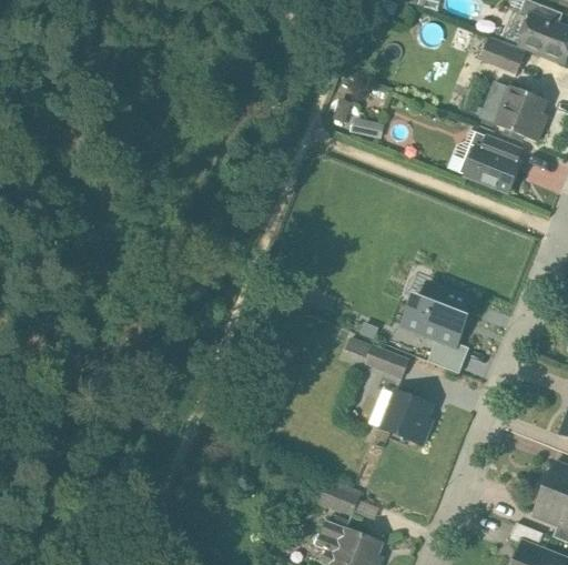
[(563,11),(535,0),(525,0),(520,10),(530,14),(531,13),(558,24),(563,11)]
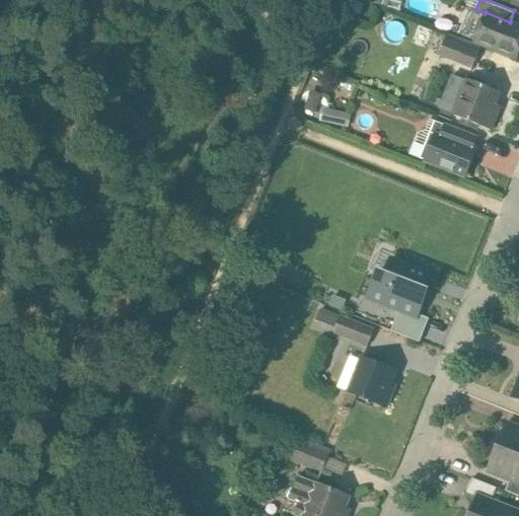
[(518,25),(510,22),(486,12),(485,13),(484,15),(479,17),(473,30),(476,35),(474,39),(516,55),(518,48),(518,25)]
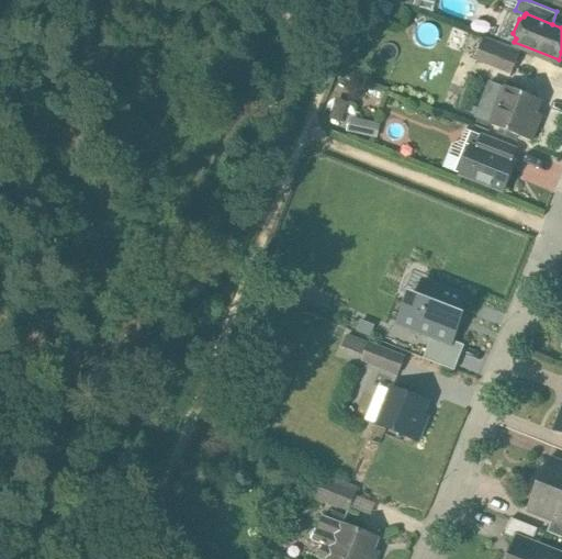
[(520,48),(484,34),(482,40),(518,55),(520,48)]
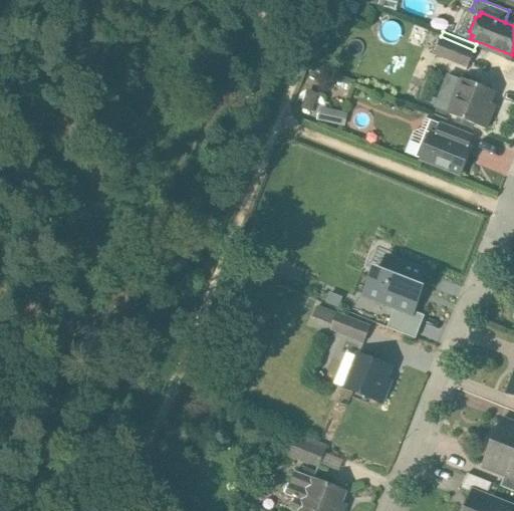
[(474,50),(441,36),(435,51),(469,64),(474,50)]
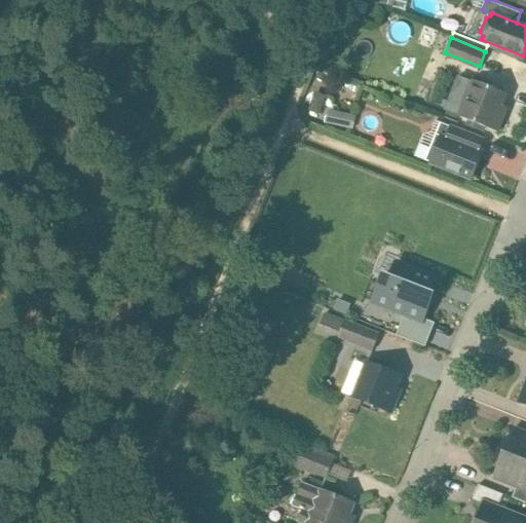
[(506,91),(475,79),(460,115),(497,129),(503,115),(498,113),(506,91)]
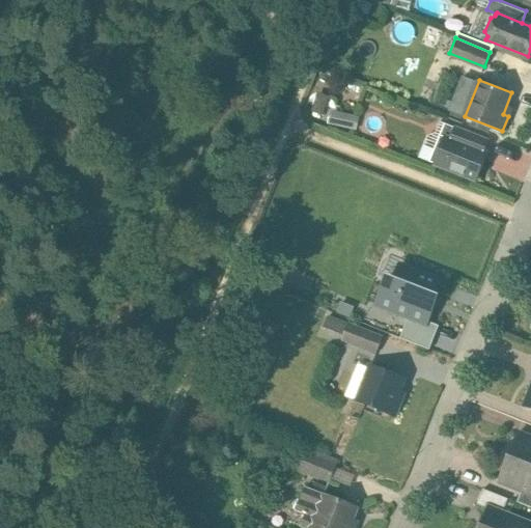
[(488,139),(455,126),(450,137),(450,138),(463,142),(462,144),(481,153),(483,151),(488,139)]
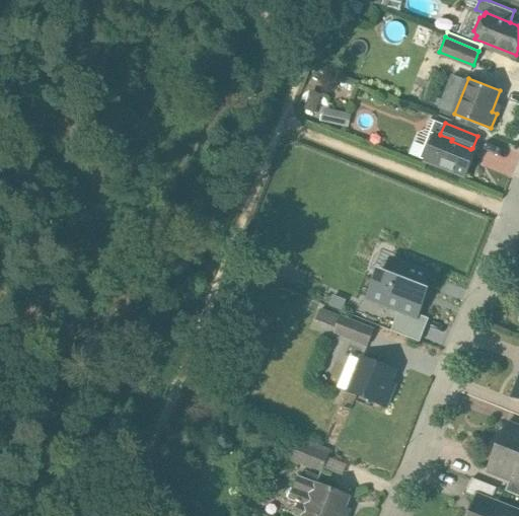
[(470,149),(451,141),(452,139),(440,135),(440,134),(435,132),(434,135),(429,136),(427,143),(429,146),(424,158),(465,174),(472,156),(469,149),(470,149)]
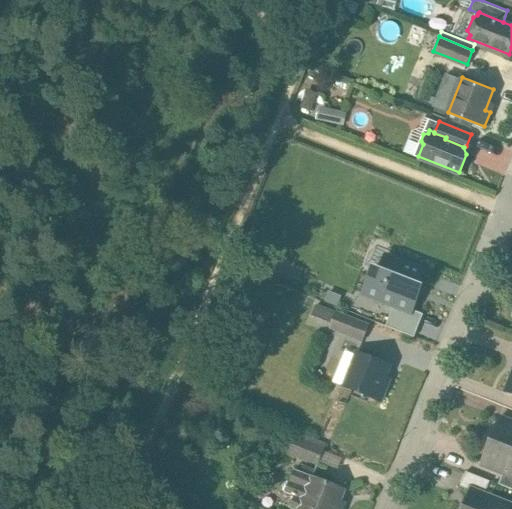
[(423,268),(397,258),(386,254),(380,268),(374,266),(370,276),(363,292),(381,299),(380,301),(397,308),(398,305),(411,310),(417,294),(421,284),(417,283),(423,268)]
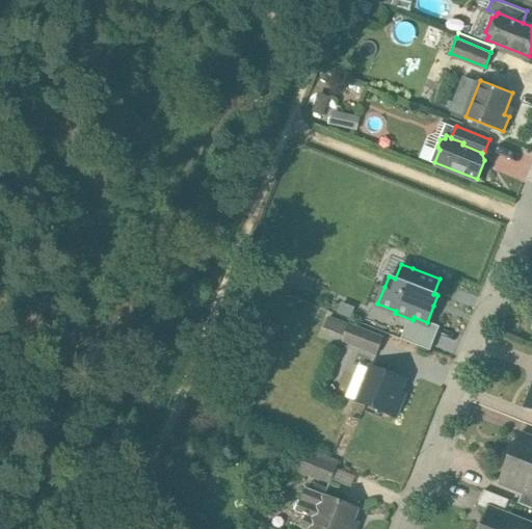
[(383,336),(351,323),(345,338),(378,350),(383,336)]
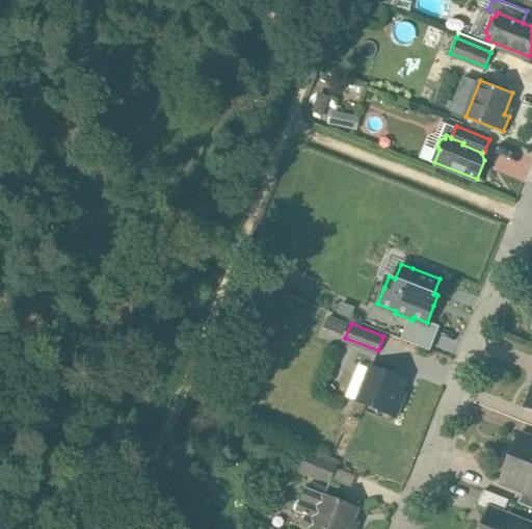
[(406,377),(373,365),(360,401),(397,416),(402,403),(397,401),(406,377)]
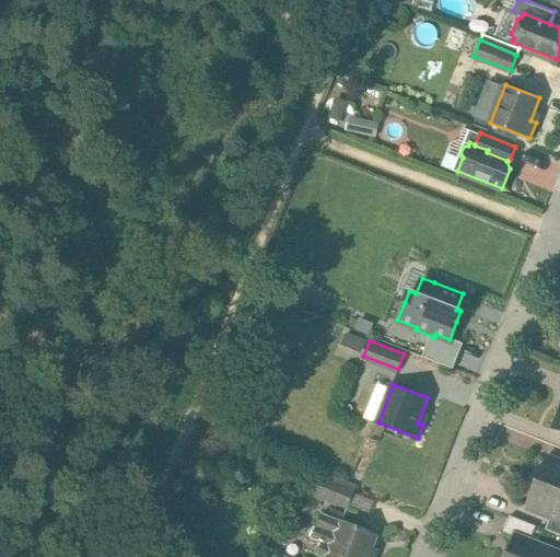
[(559,459),(546,454),(536,479),(559,488),(559,459)]
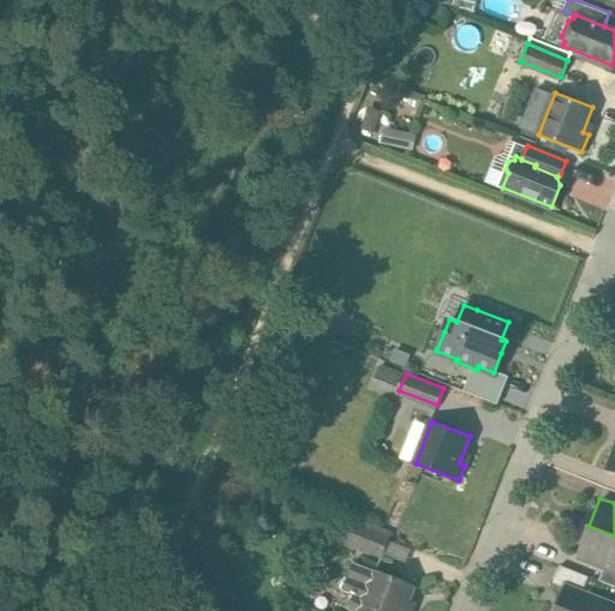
[(390,534),(352,519),(345,535),(383,550),(390,534)]
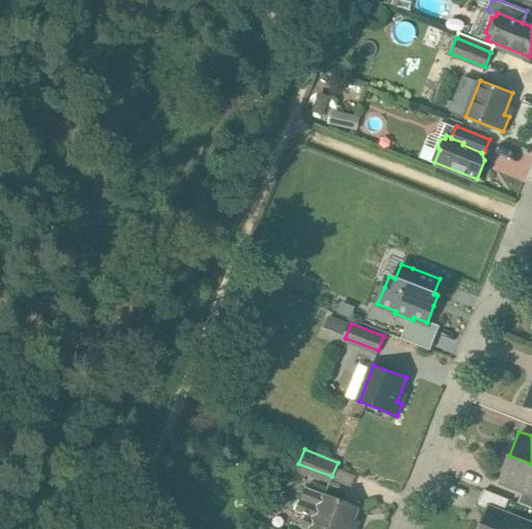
[(531,464),(509,455),(499,482),(525,492),(531,495),(531,464)]
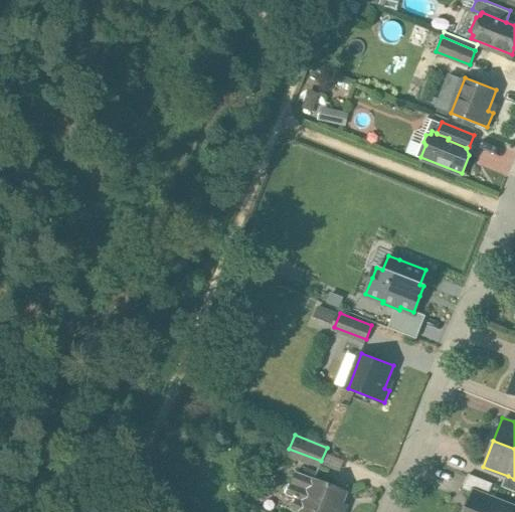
[(346,490),(296,470),(292,482),(289,481),(283,485),(285,492),(287,493),(287,494),(292,496),(292,497),(294,500),(295,500),(293,507),(292,507),(292,509),(299,511),(341,511),(338,511),(341,502),(342,502),(346,490)]
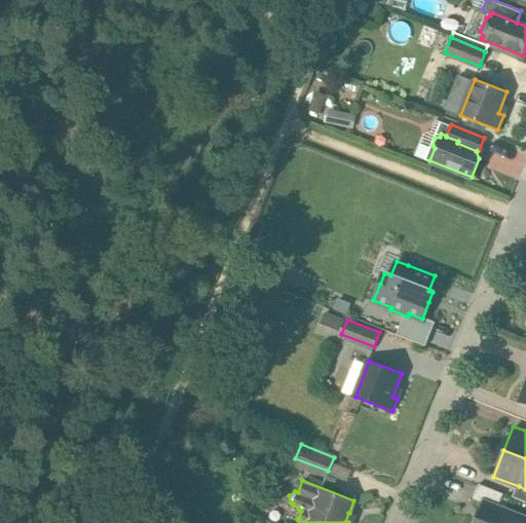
[(503,491),(478,482),(472,497),(483,501),(487,502),(488,499),(498,503),(503,491)]
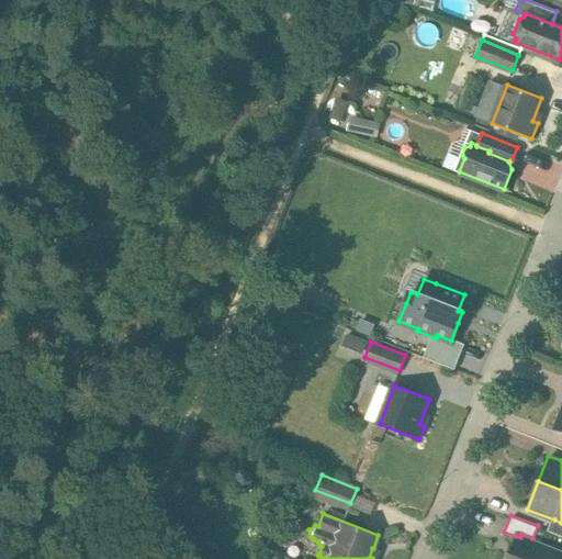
[(561,523),(554,520),(551,530),(561,534),(561,523)]
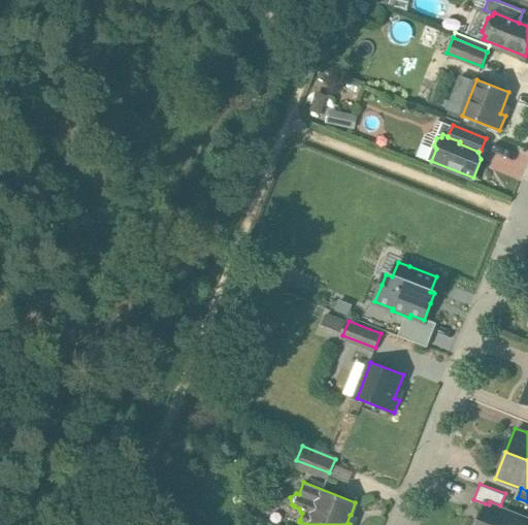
[(527,516),(500,505),(490,501),(489,504),(485,503),(475,524),(525,524),(527,518),(527,516)]
